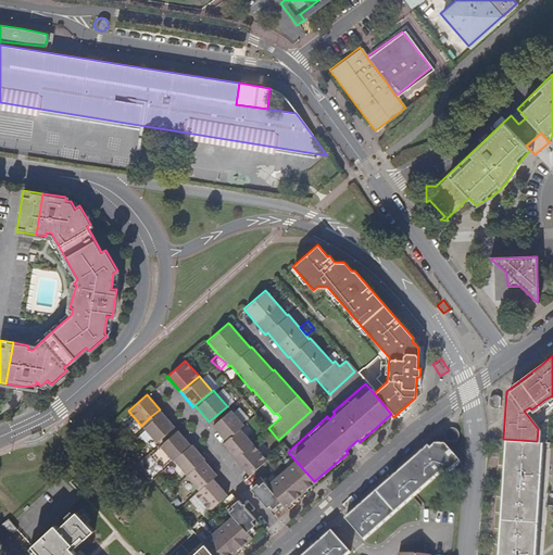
[(495,394),(492,394),(490,394),(489,395),(488,396),(487,399),(487,400),(487,402),(487,404),(489,405),(490,406),(491,406),(492,407),(493,407),(495,407),(497,406),(498,405),(499,404),(500,403),(500,401),(500,399),(499,398),(498,396),(497,395),(495,394)]
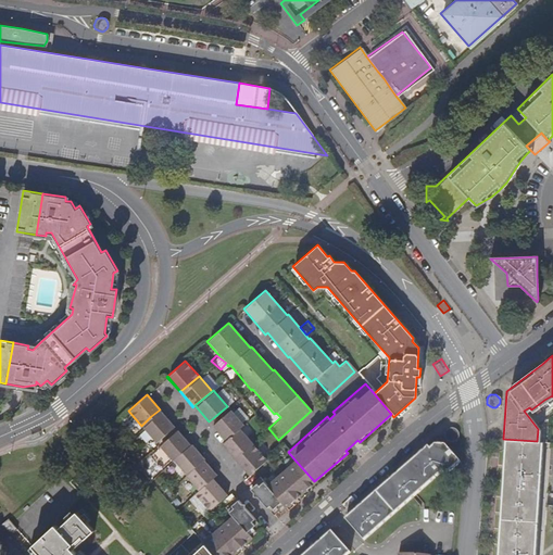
[(155,442),(174,427),(160,410),(151,416),(141,426),(155,442)]
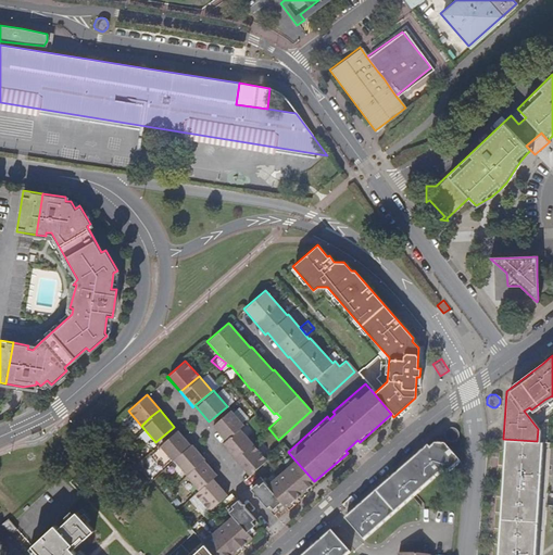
[(212,426),(224,439),(241,424),(230,410),(217,420),(212,426)]
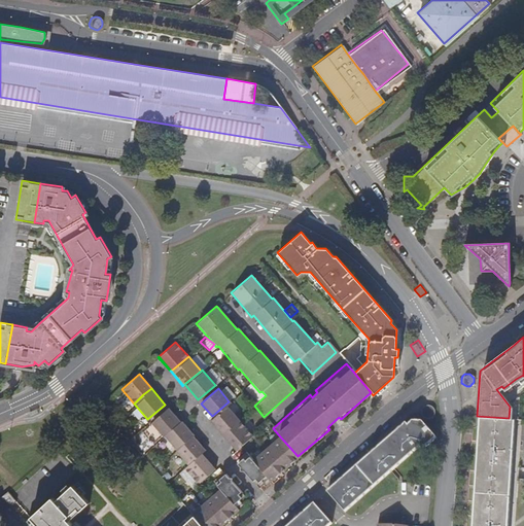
[(208,419),(220,433),(238,419),(226,406),(230,402),(229,401),(212,416),(208,419)]
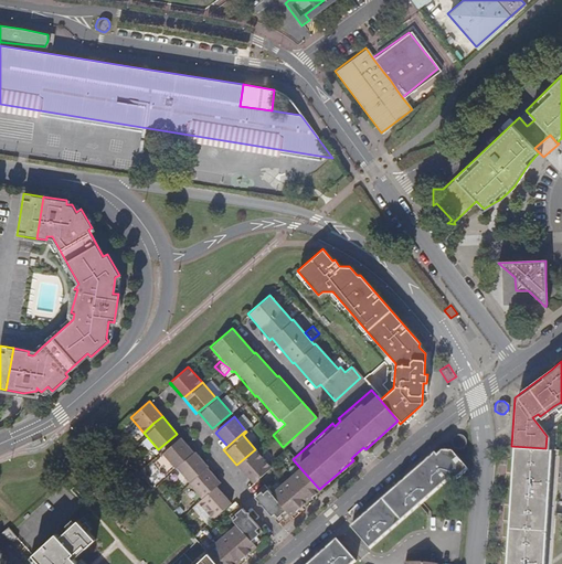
[(454,434),(449,437),(449,438),(449,440),(449,443),(451,445),(452,446),(454,447),(456,447),(458,447),(460,446),(463,444),(463,442),(463,438),(462,437),(460,436),(459,435),(458,434),(456,434),(454,434)]
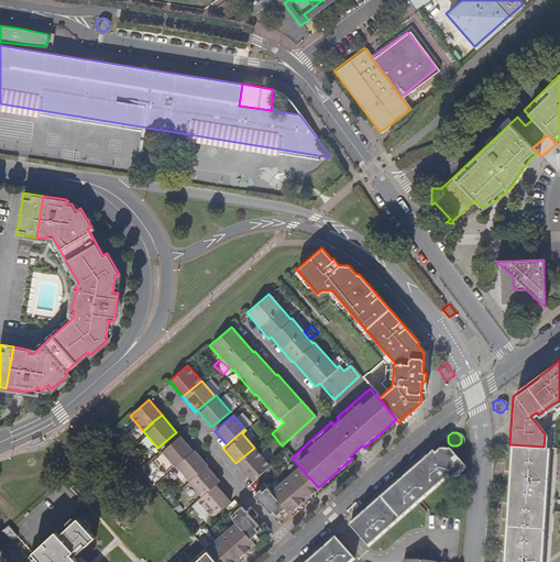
[(161,452),(173,465),(174,464),(176,463),(190,450),(179,436),(161,452)]
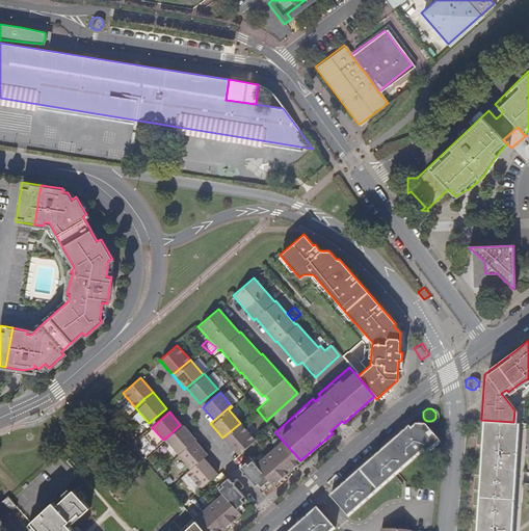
[(170,412),(169,412),(180,425),(181,424),(170,412)]
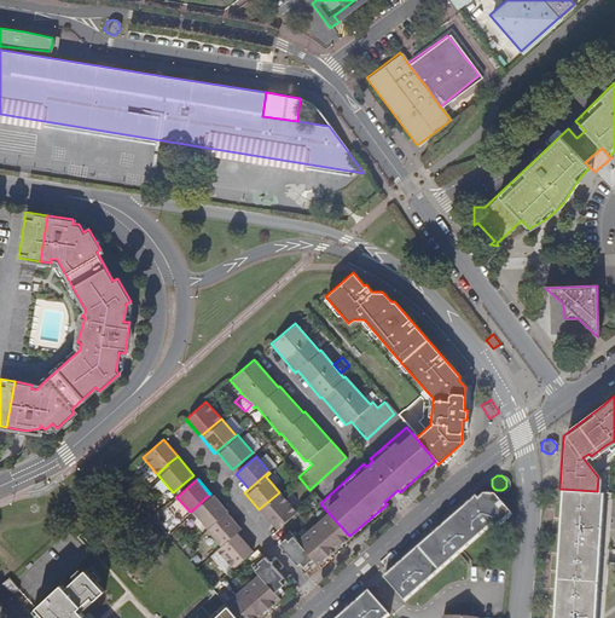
[(592,617),(601,491),(597,491),(560,489),(551,617),(592,617)]
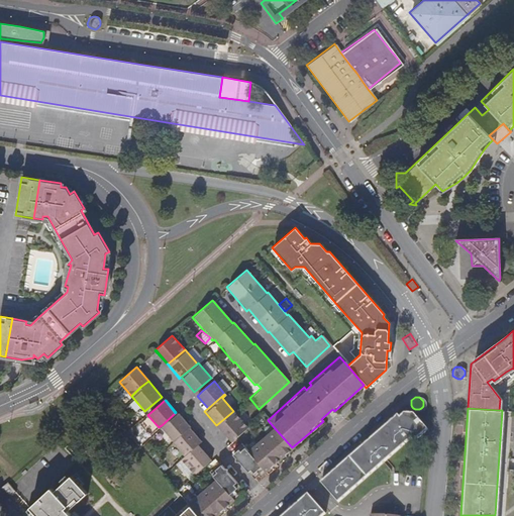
[(230,441),(235,436),(243,429),(246,426),(233,411),(216,425),(230,441)]
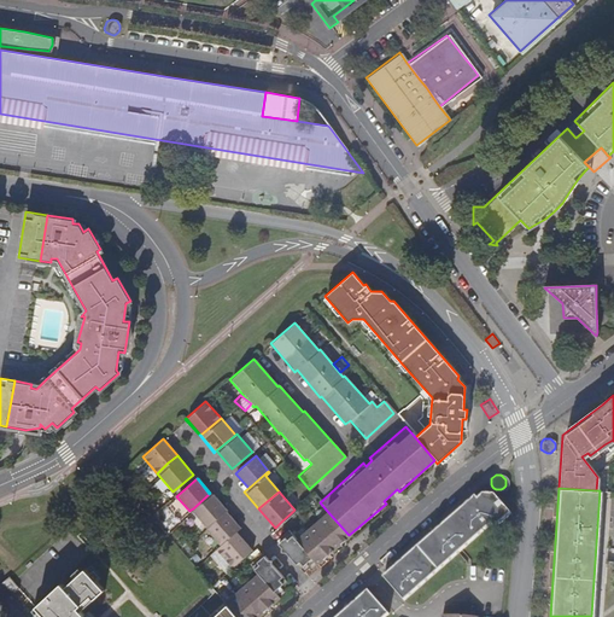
[(204,528),(223,511),(224,510),(210,493),(209,494),(193,508),(191,510),(204,528)]
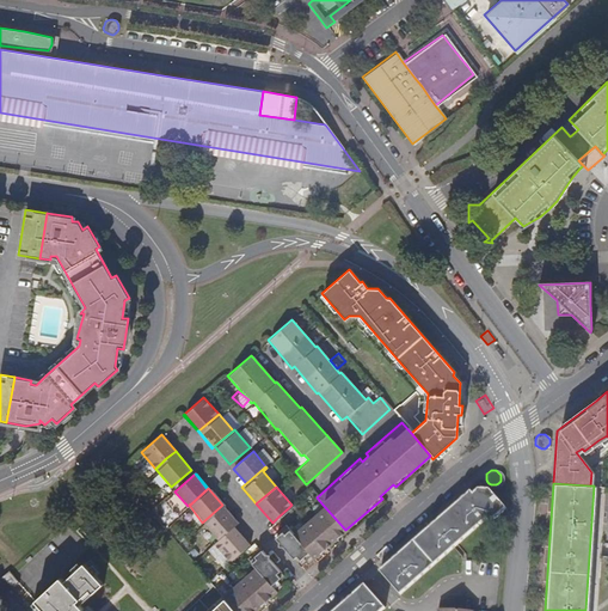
[(467,490),(376,570),(397,593),(484,517),(486,520),(502,507),(485,489),(476,488),(470,493),(467,490)]
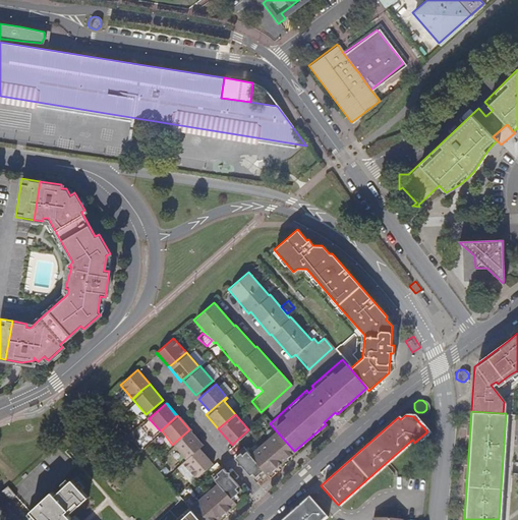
[(202,444),(189,429),(188,430),(200,445),(202,444)]
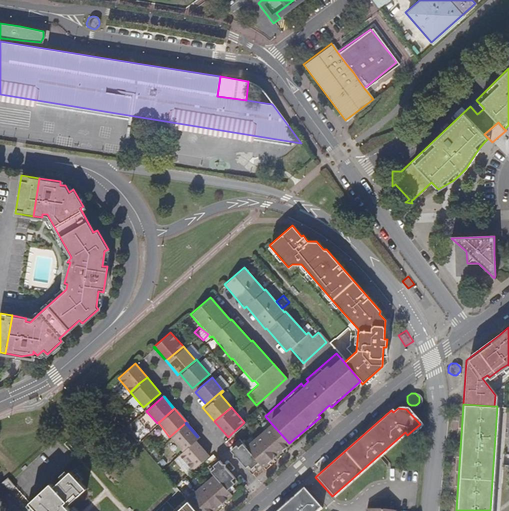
[(169,437),(181,451),(194,439),(197,437),(185,423),(169,437)]
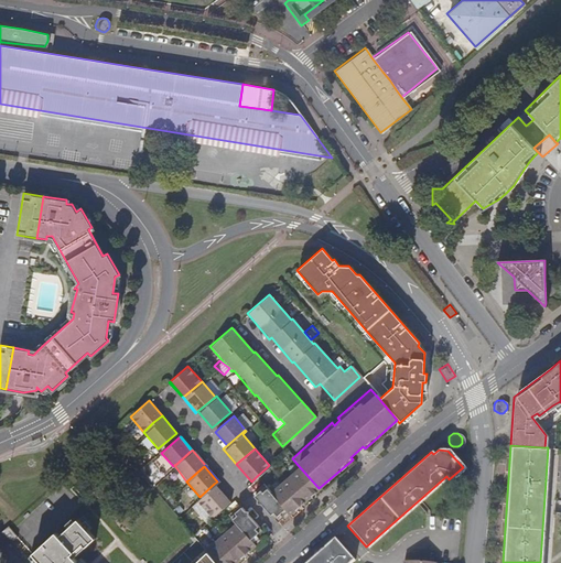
[(309,497),(319,488),(299,466),(290,474),(309,497)]
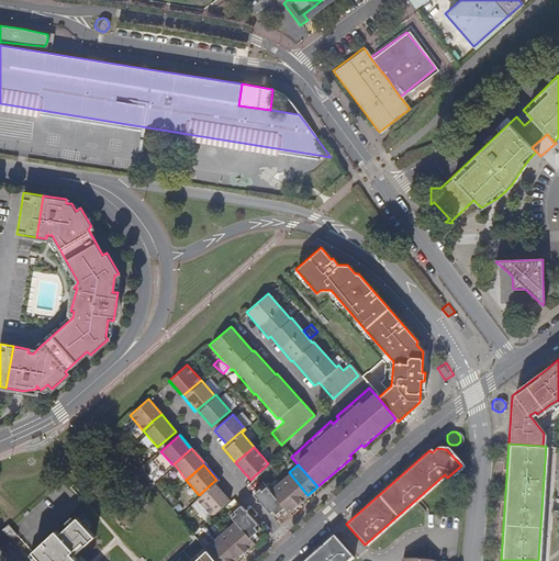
[(298,504),(308,495),(289,472),(278,481),(298,504)]
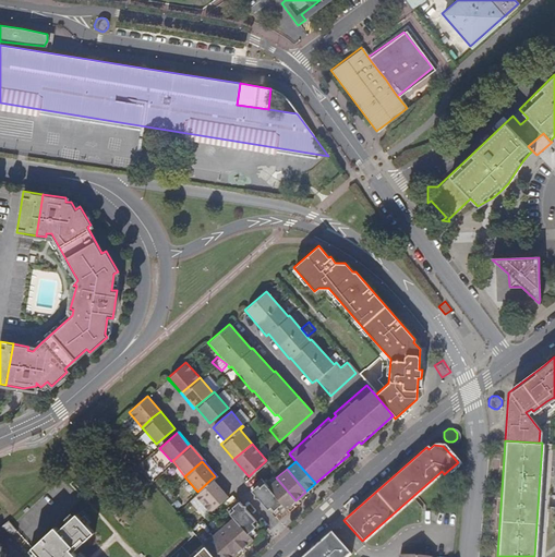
[(287,508),(296,500),(276,477),(267,486),(287,508)]
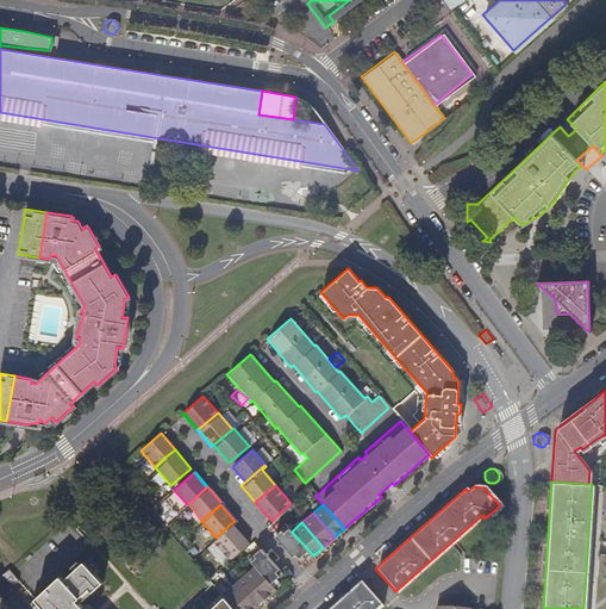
[(226,559),(229,558),(239,548),(248,541),(231,523),(216,538),(211,541),(226,559)]
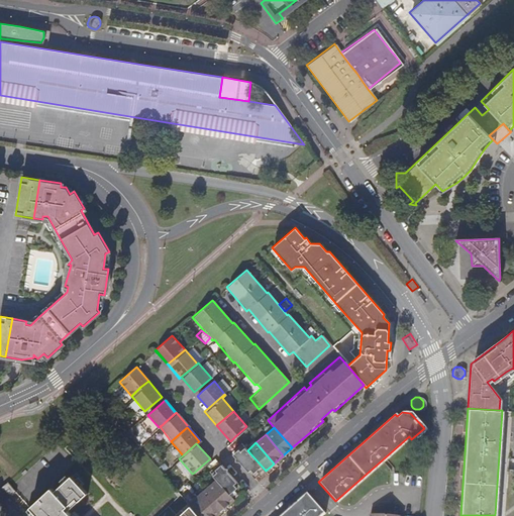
[(260,476),(266,471),(247,450),(244,447),(240,451),(237,449),(232,453),(253,479),(259,475),(260,476)]
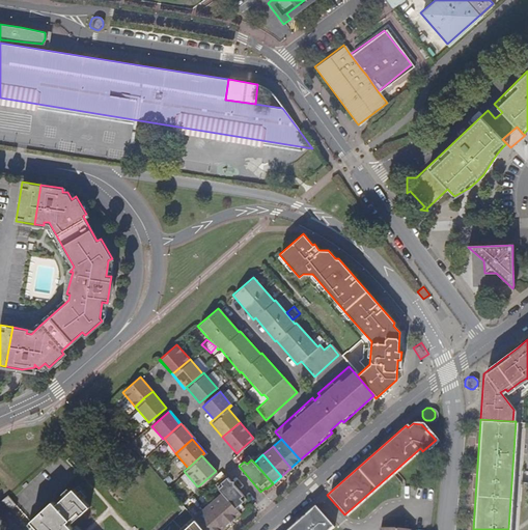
[(221,484),(217,487),(221,493),(239,513),(245,508),(244,508),(243,506),(248,502),(226,477),(220,482),(221,484)]
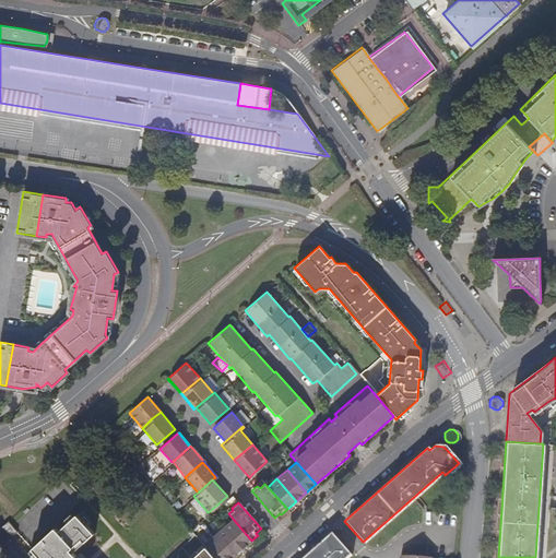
[(45,542),(42,538),(31,548),(39,557),(38,557),(213,557),(204,546),(191,557),(75,557),(71,553),(68,549),(80,538),(83,542),(92,533),(74,514),(57,531),(45,542)]
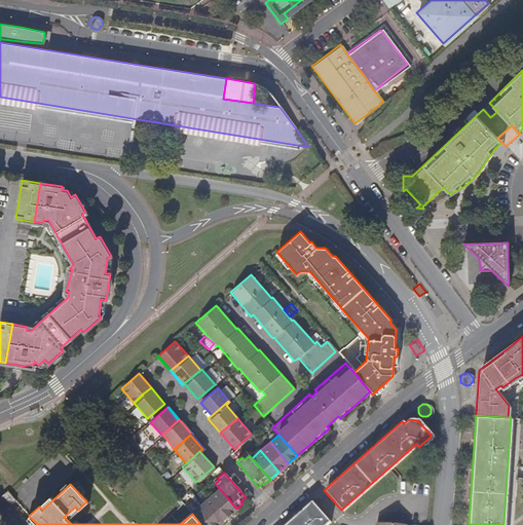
[(0,495),(8,503),(10,502),(14,498),(6,488),(0,493),(0,495)]
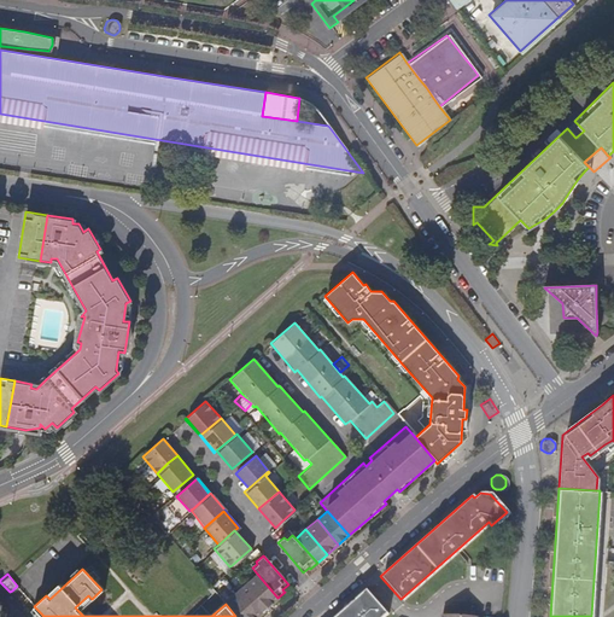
[(278,598),(257,574),(246,582),(268,607),(278,598)]
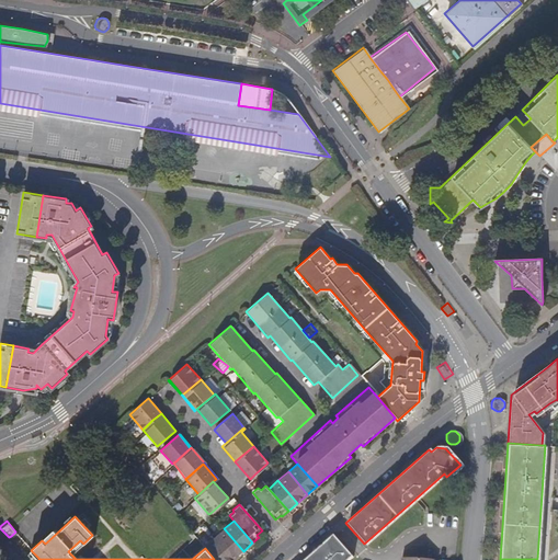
[(243,551),(224,528),(215,536),(235,559),(243,551)]
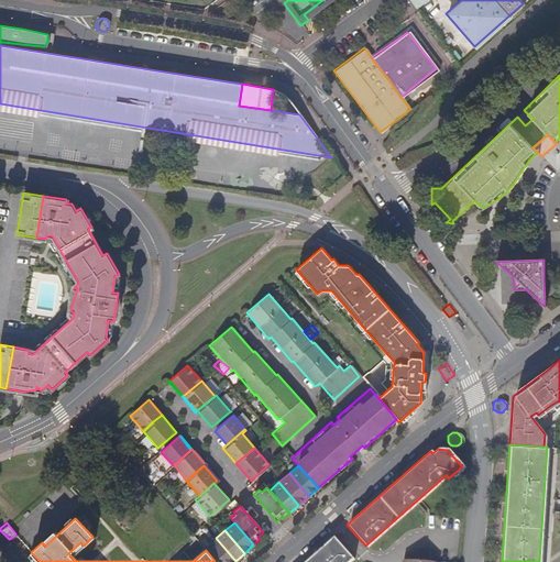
[(45,546),(57,535),(54,531),(42,542),(45,546)]
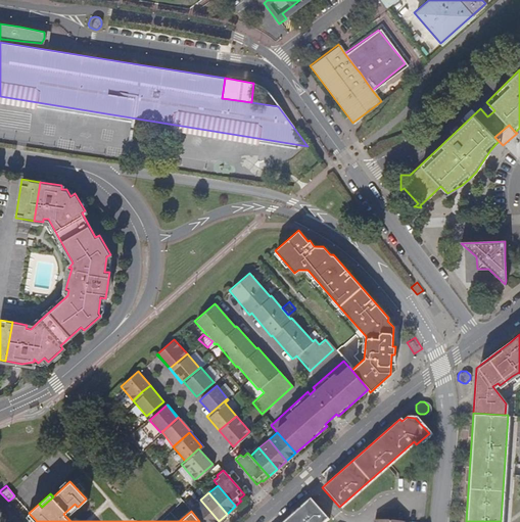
[(322,521),(326,518),(309,499),(282,521),(322,521)]
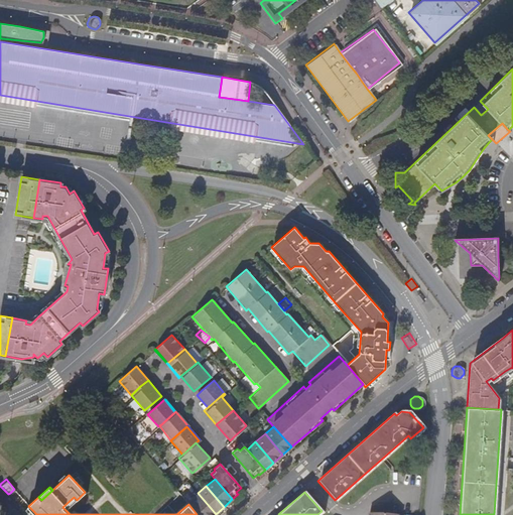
[(214,514),(216,514),(198,493),(186,502),(188,504),(197,514),(214,514)]
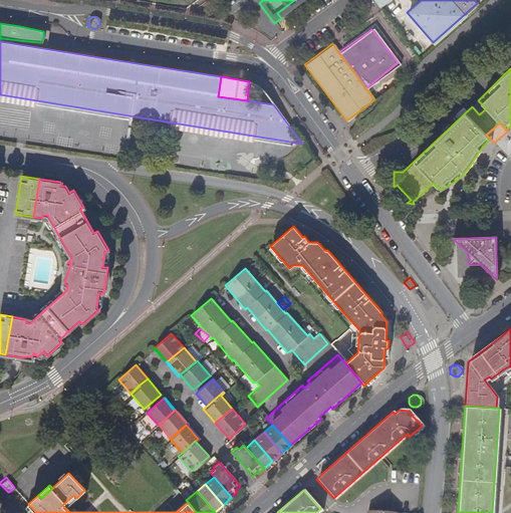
[(65,508),(76,498),(73,495),(62,505),(65,508)]
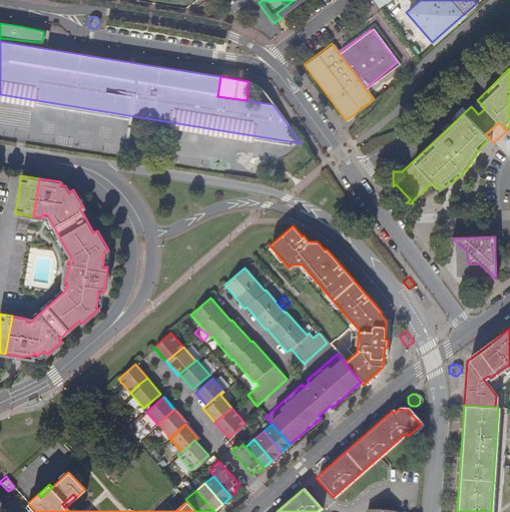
[(28,503),(25,506),(29,511),(35,511),(36,511),(28,503)]
